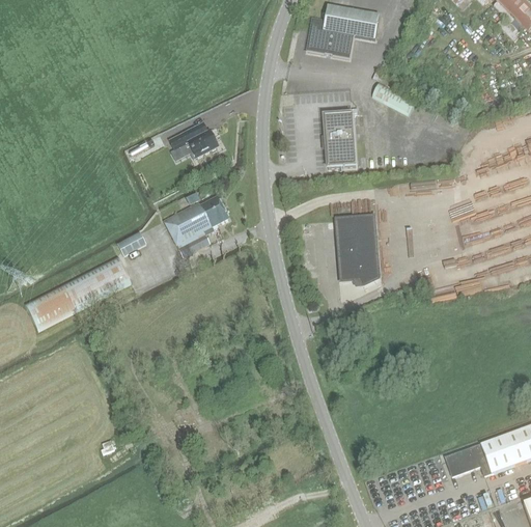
[(499,0),(529,30),(530,27),(530,0),(450,0),(455,5),(460,0),(480,0),(482,2),(484,0),(499,0)]
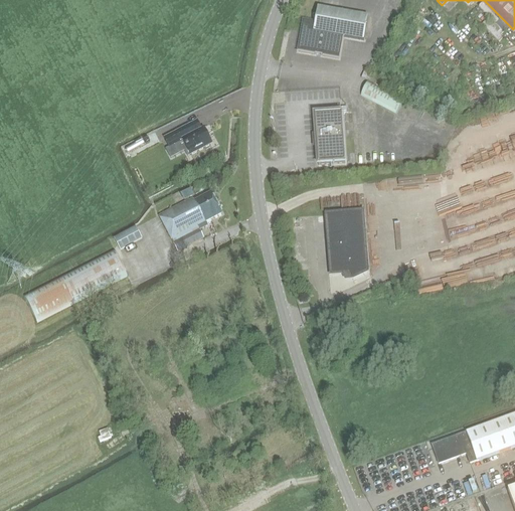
[(315,21),(304,19),(298,48),(339,56),(342,34),(363,37),(367,13),(318,4),(315,21)]
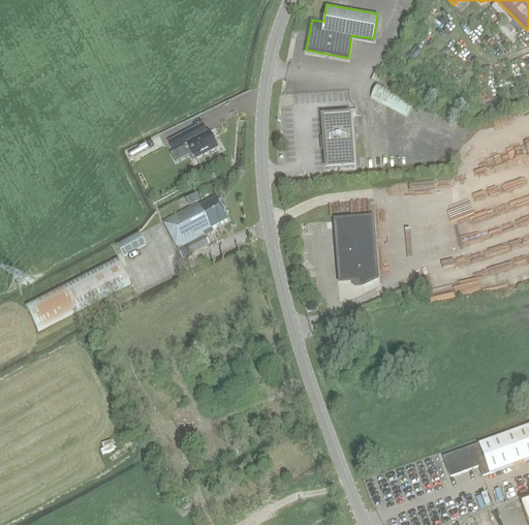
[(370,94),(406,113),(413,99),(377,80),(370,94)]
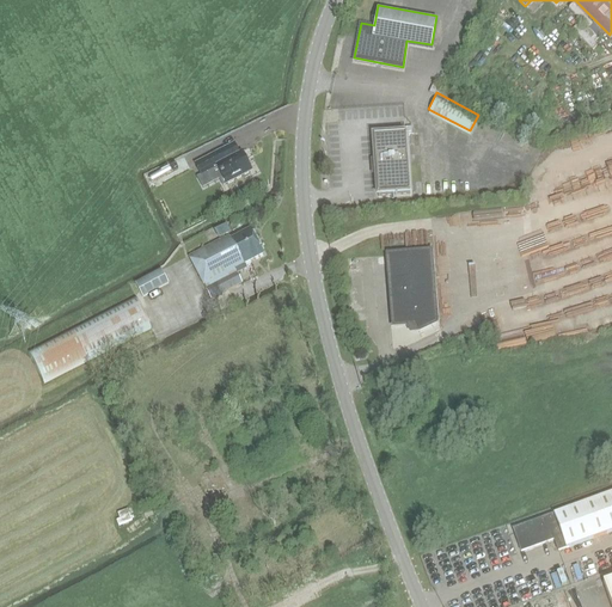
[(405,130),(373,133),(375,157),(377,155),(377,159),(375,159),(377,165),(378,165),(378,169),(375,169),(378,192),(410,190),(405,130)]
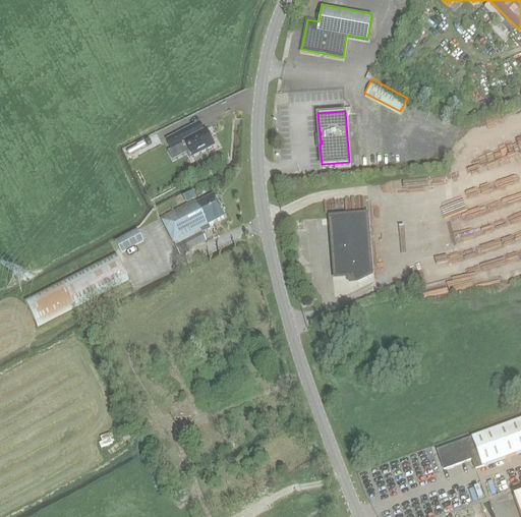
[(215,142),(211,133),(207,124),(191,132),(188,126),(176,132),(180,140),(184,138),(192,154),(215,142)]
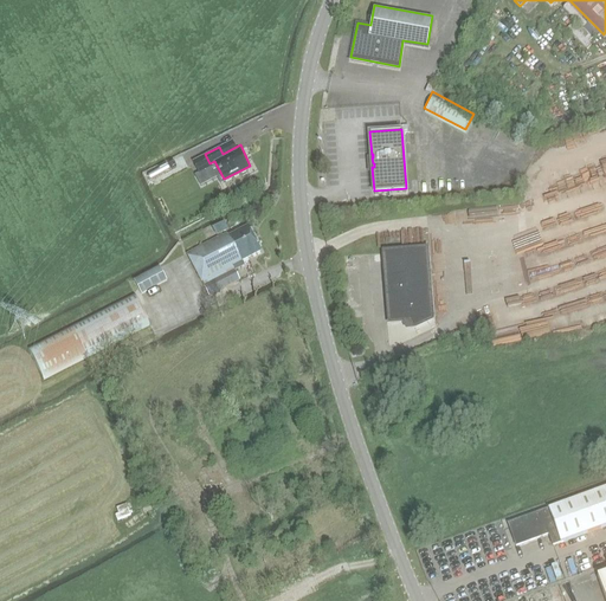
[(144,169),(152,179),(171,168),(165,157),(144,169)]
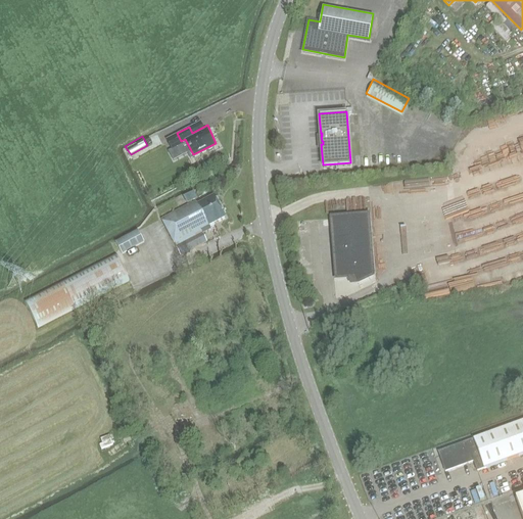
[(186,192),(190,198),(197,194),(194,188),(186,192)]
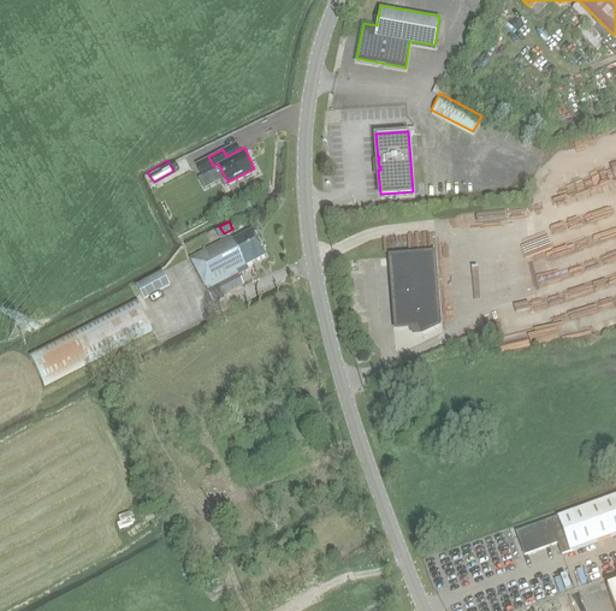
[(212,296),(243,280),(238,271),(248,266),(247,262),(266,253),(253,226),(231,237),(229,233),(190,254),(212,296)]
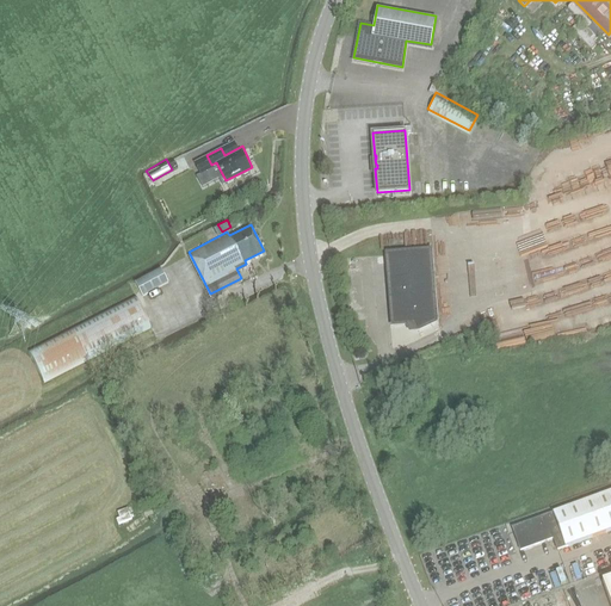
[(538,237),(530,237),(531,251),(539,251),(538,237)]
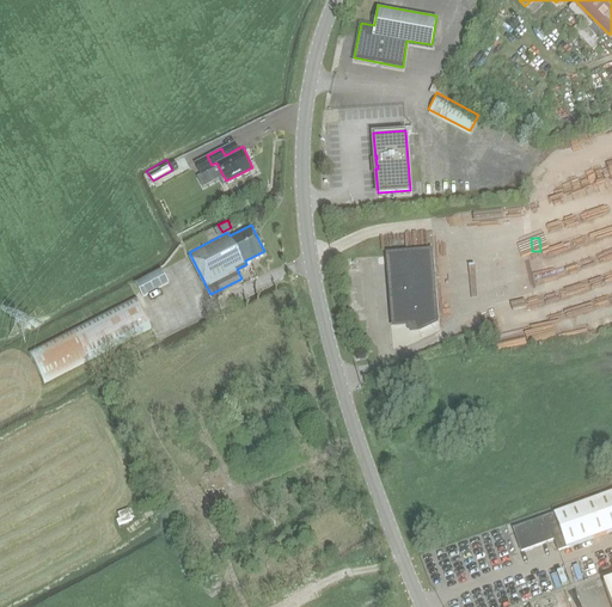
[(435,314),(429,249),(389,251),(393,322),(410,320),(415,319),(417,326),(435,318),(435,314)]
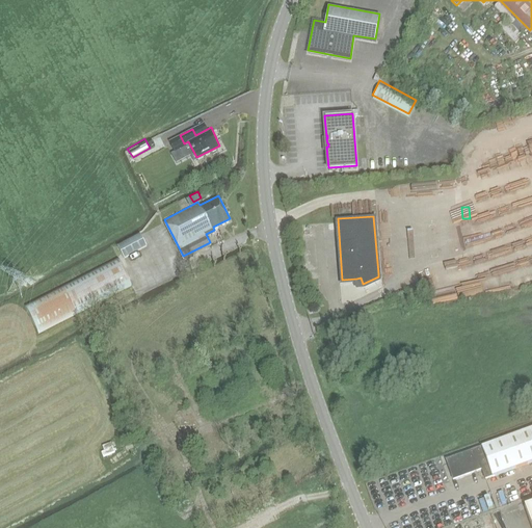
[(117,243),(122,252),(124,255),(147,242),(140,231),(117,243)]
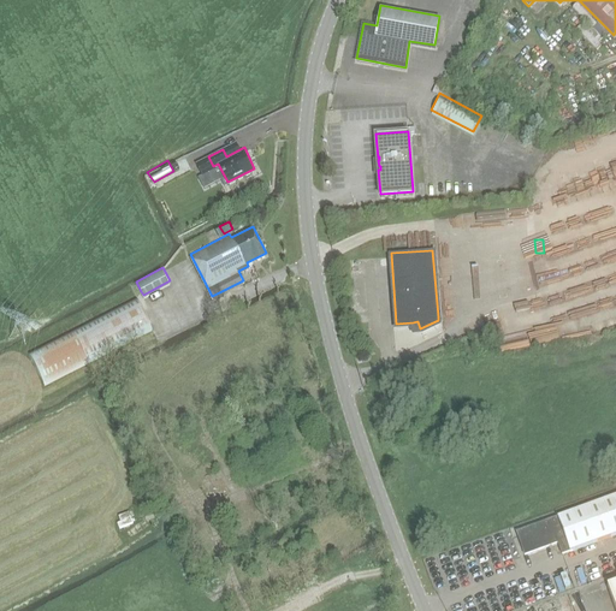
[(43,380),(153,325),(137,294),(28,348),(43,380)]
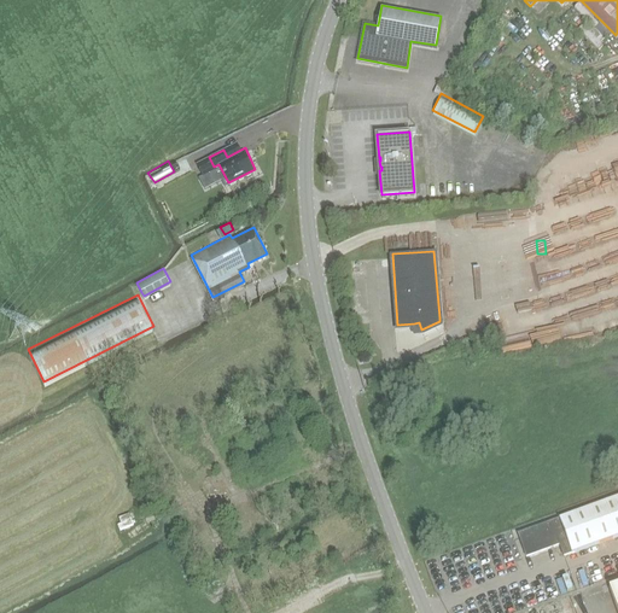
[(617,494),(559,515),(518,530),(526,553),(549,544),(549,543),(553,542),(553,543),(559,541),(564,553),(572,549),(617,532),(617,494)]
